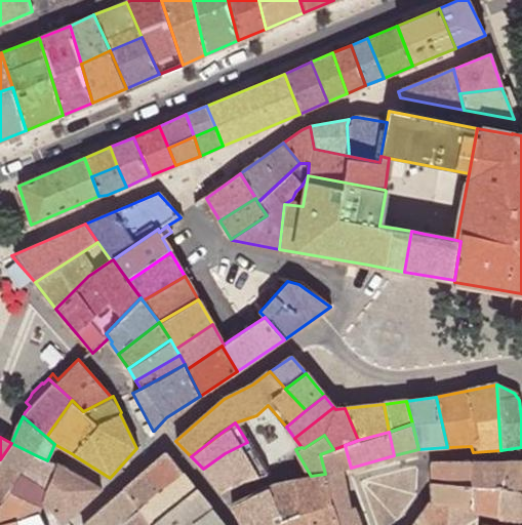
[(262,477),(270,475),(247,442),(225,453),(203,469),(222,494),(240,485),(246,482),(262,477)]
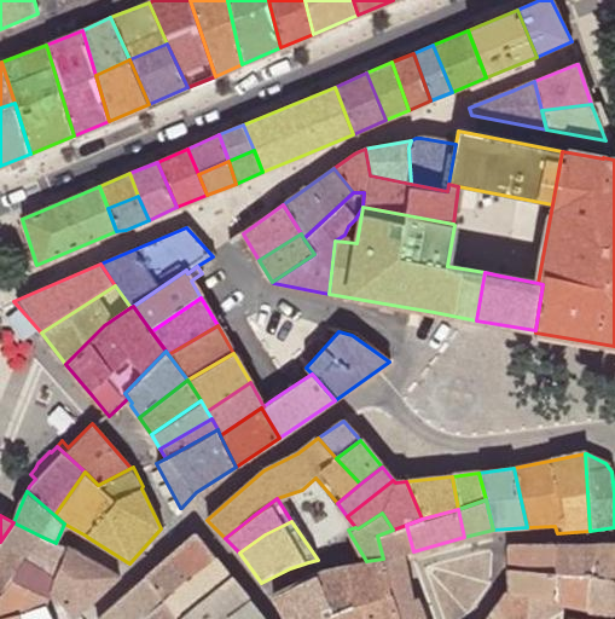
[(42,537),(13,522),(0,542),(0,561),(18,570),(21,570),(27,559),(42,537)]
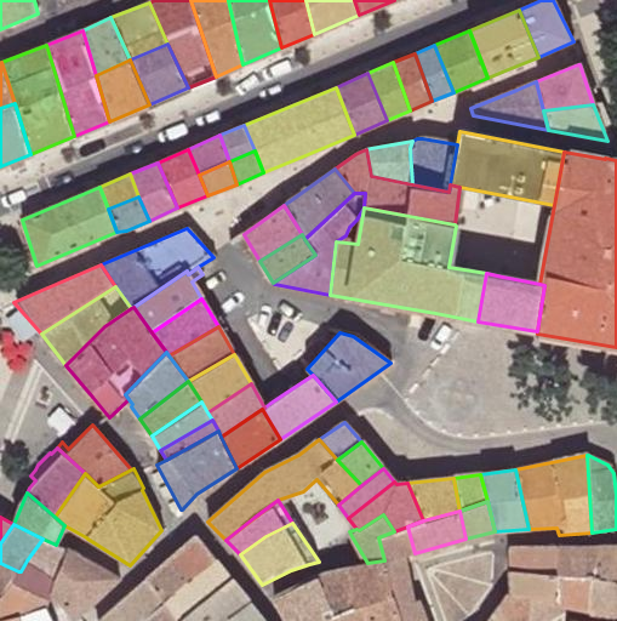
[(389,582),(411,573),(418,569),(415,553),(407,527),(394,531),(378,537),(384,560),(389,582)]
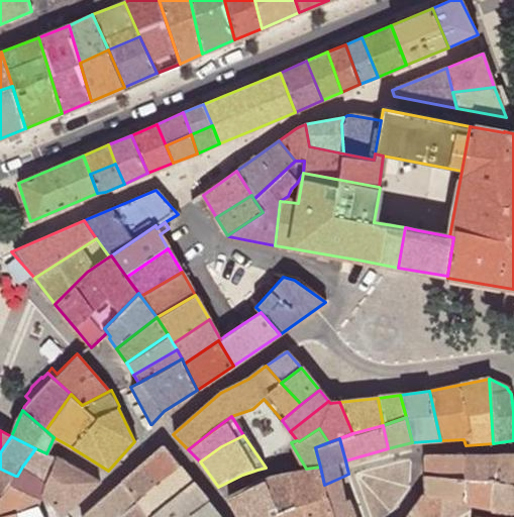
[(136,501),(147,516),(192,483),(164,447),(122,482),(136,501)]
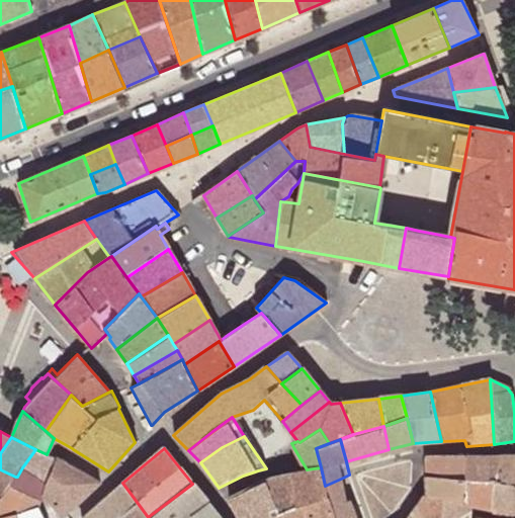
[(47,454),(35,449),(22,467),(46,485),(56,458),(47,454)]
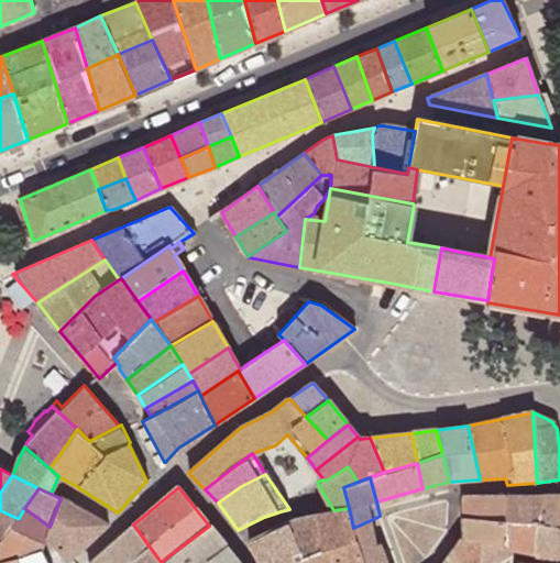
[(463,516),(504,519),(504,495),(463,496),(463,516)]
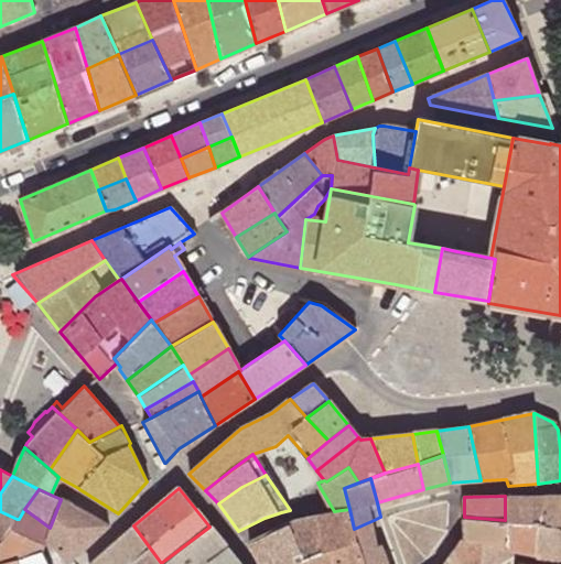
[(505,520),(505,545),(535,553),(537,524),(541,496),(505,496),(505,520)]
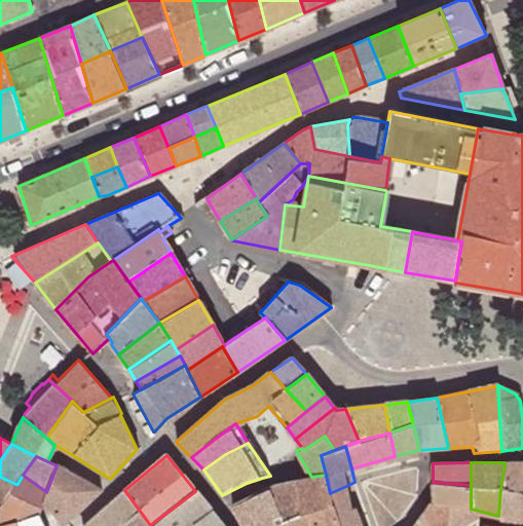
[(500,489),(522,492),(522,462),(505,462),(500,489)]
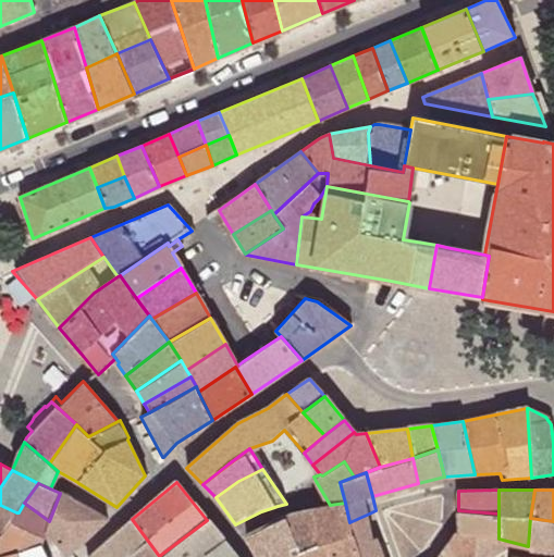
[(83,506),(60,493),(49,521),(46,531),(48,534),(53,540),(83,506)]
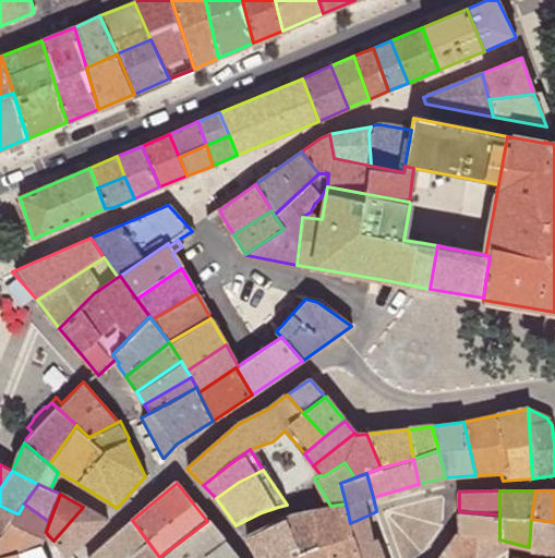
[(16,513),(0,506),(0,523),(8,526),(10,524),(43,540),(48,535),(46,532),(49,522),(24,504),(19,513),(16,513)]
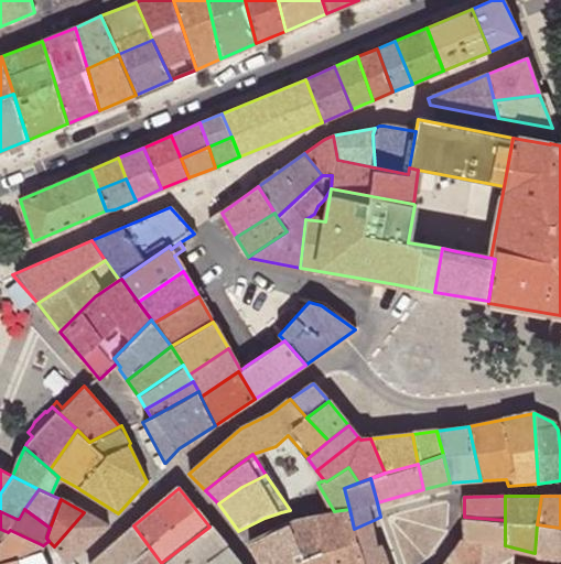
[(349,509),(334,511),(321,514),(337,548),(357,542),(354,529),(349,509)]
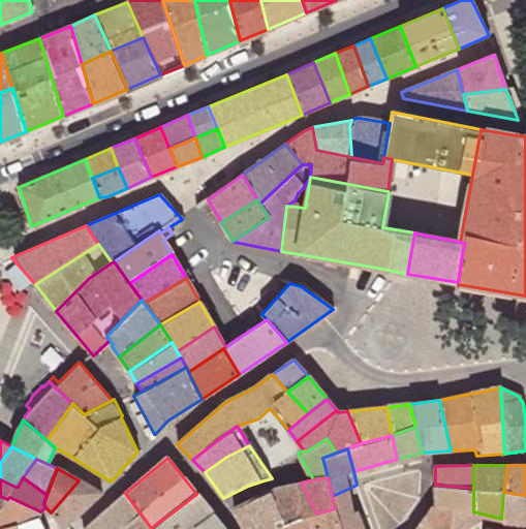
[(99,493),(79,480),(51,512),(57,520),(55,522),(61,528),(64,528),(65,528),(64,527),(99,493)]
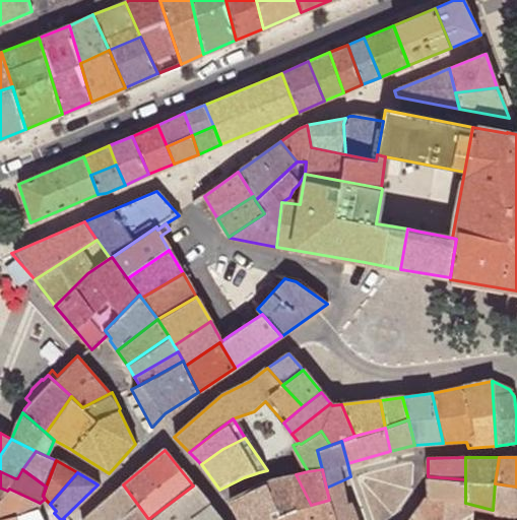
[(311,505),(296,474),(266,481),(278,513),(296,509),(311,505)]
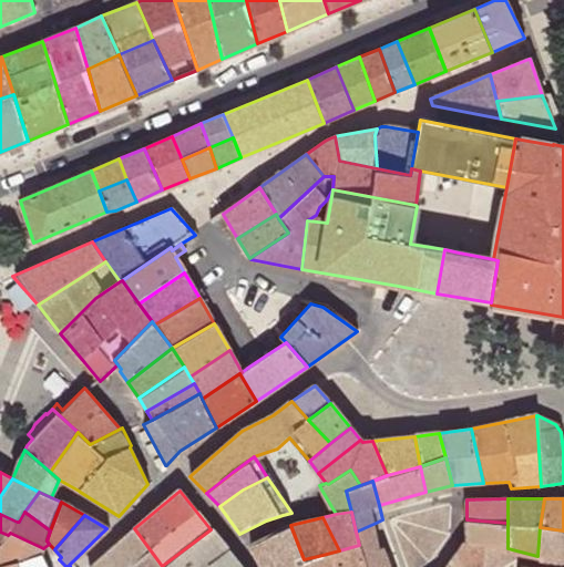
[(483,545),(508,548),(508,523),(467,519),(469,539),(469,543),(483,545)]
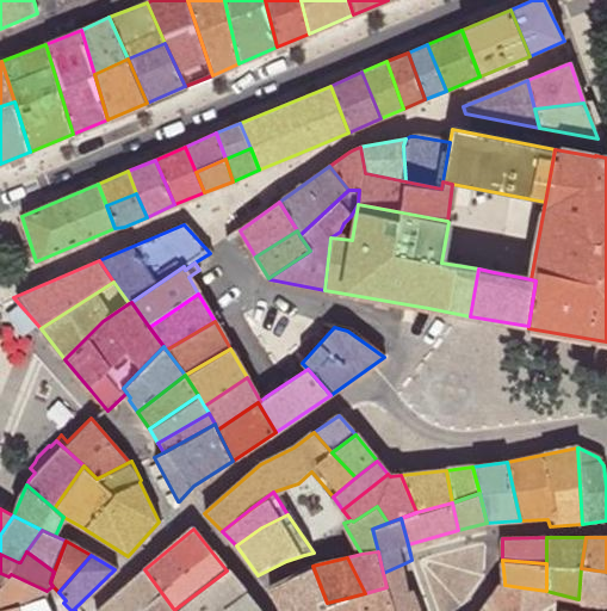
[(419,610),(408,576),(404,563),(383,573),(386,587),(394,610),(419,610)]
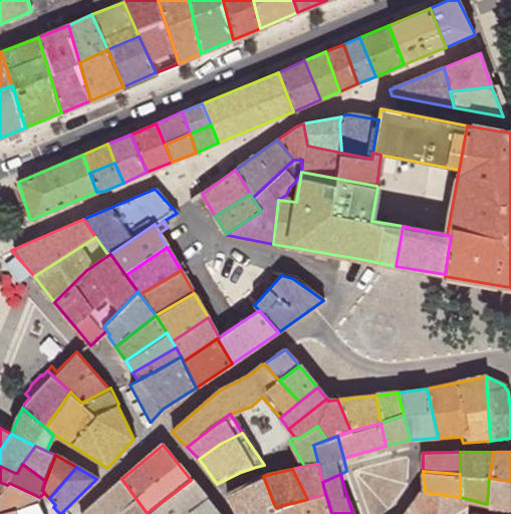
[(261,513),(275,507),(263,476),(226,494),(237,513),(261,513)]
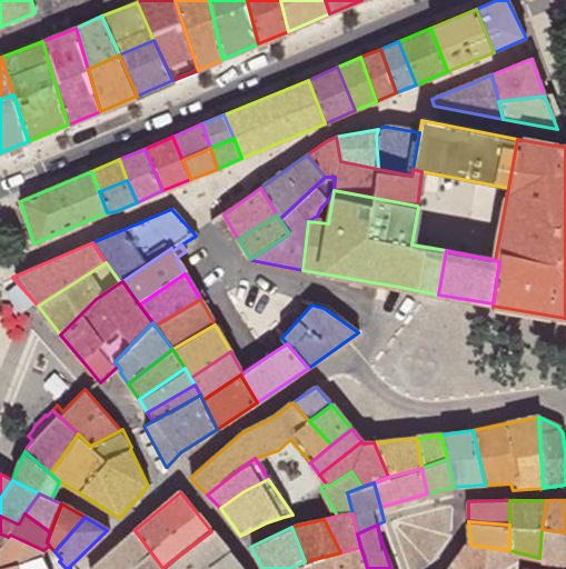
[(565,532),(542,529),(539,558),(565,562),(565,532)]
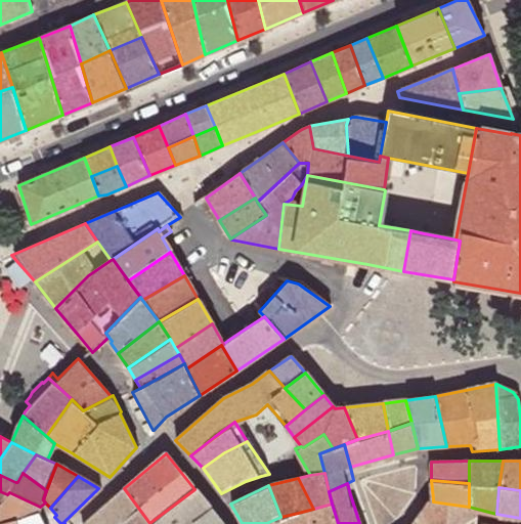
[(83,523),(118,523),(138,508),(124,488),(83,523)]
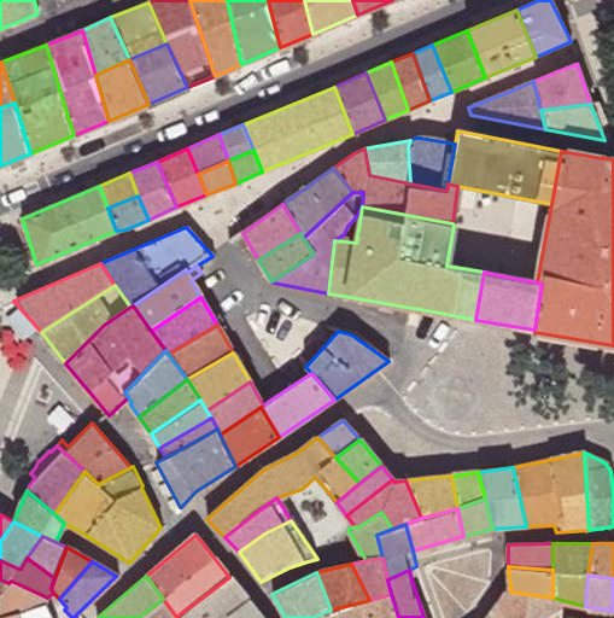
[(176,617),(226,617),(228,617),(249,601),(229,577),(176,617)]
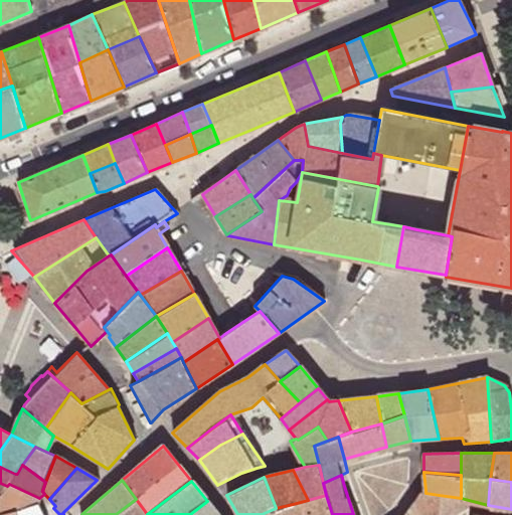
[(17,510),(18,514),(42,514),(37,504),(39,498),(9,484),(7,486),(0,483),(0,513),(17,510)]
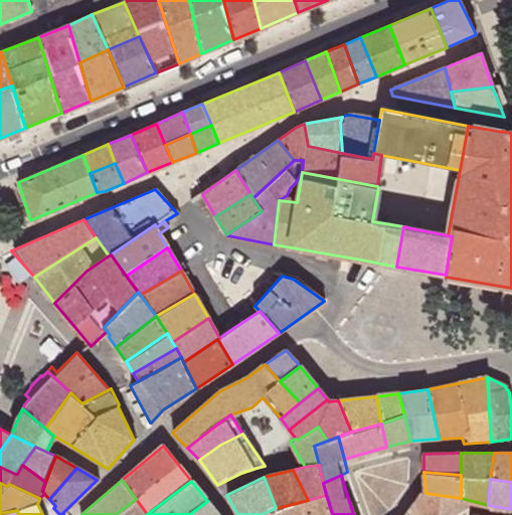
[(440,514),(440,501),(439,495),(425,493),(425,490),(422,490),(419,495),(414,502),(417,514),(440,514)]
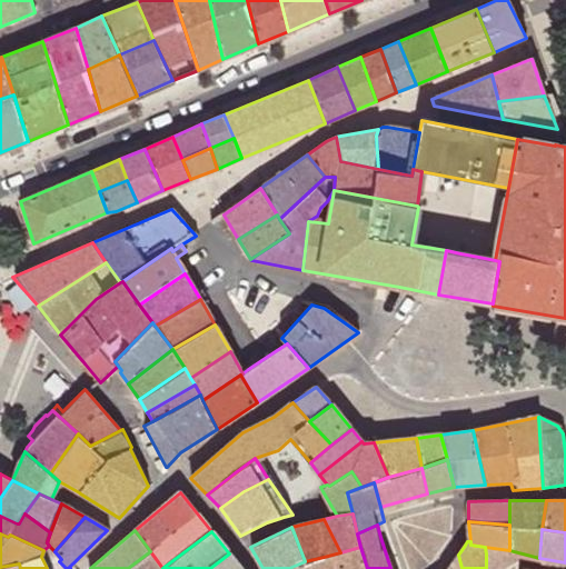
[(346,568),(367,568),(360,547),(340,552),(346,568)]
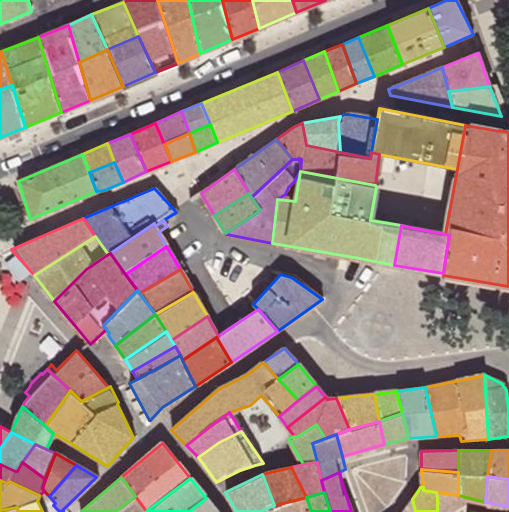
[(115,511),(146,511),(135,496),(115,511)]
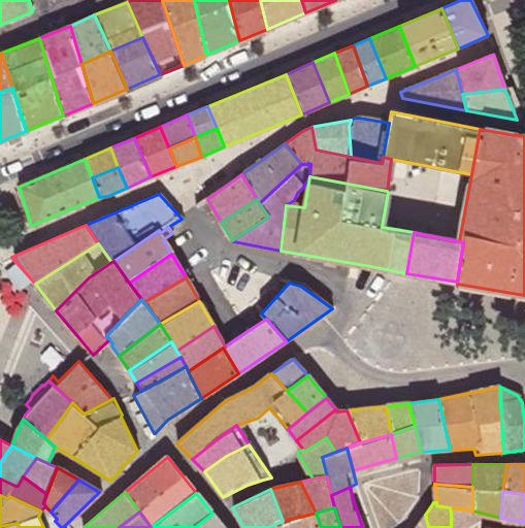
[(321,527),(316,513),(300,517),(303,527),(321,527)]
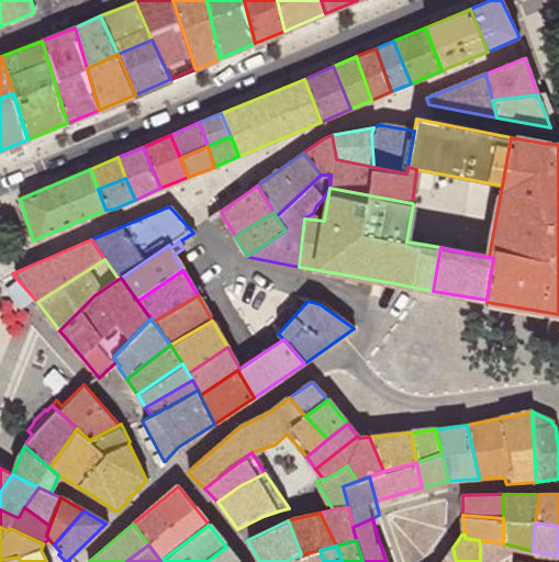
[(238,561),(226,547),(208,561),(238,561)]
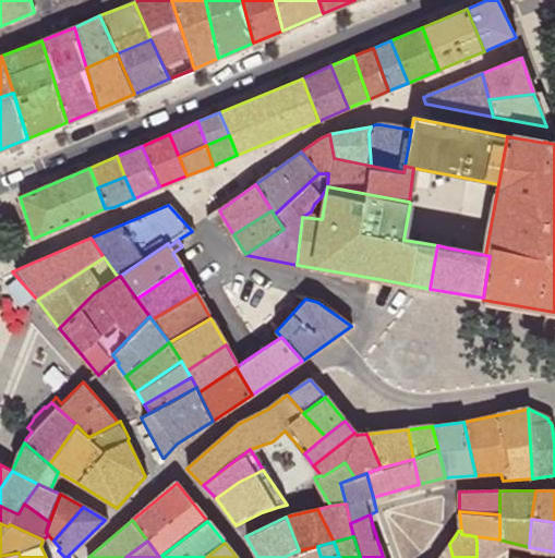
[(453,557),(449,544),(438,557),(453,557)]
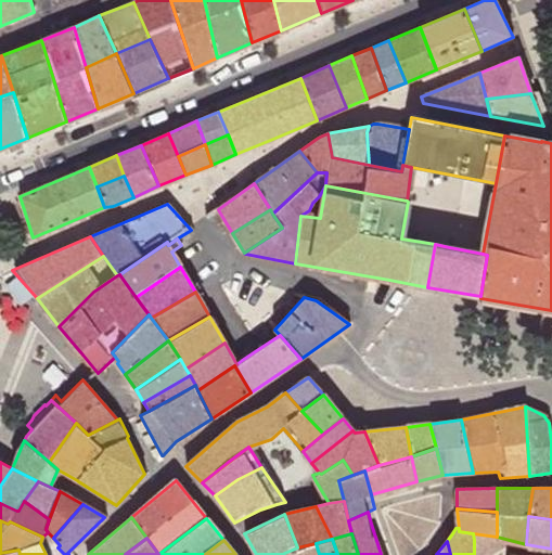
[(319,554),(316,543),(297,547),(282,554),(319,554)]
